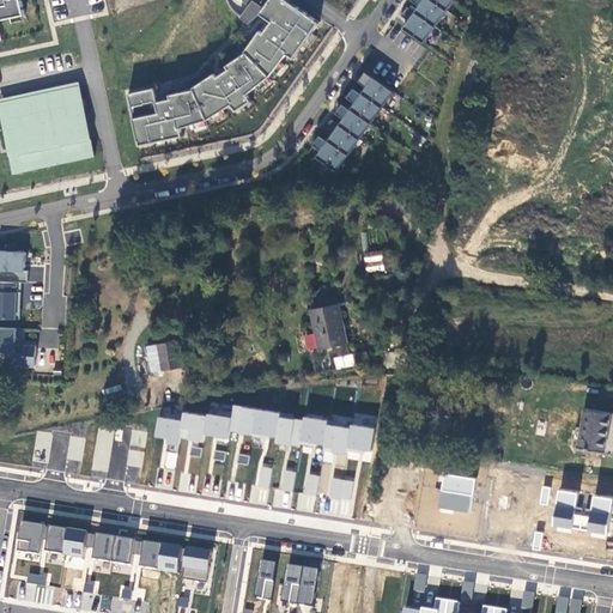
[(0,0),(0,22),(24,17),(20,0),(0,0)]
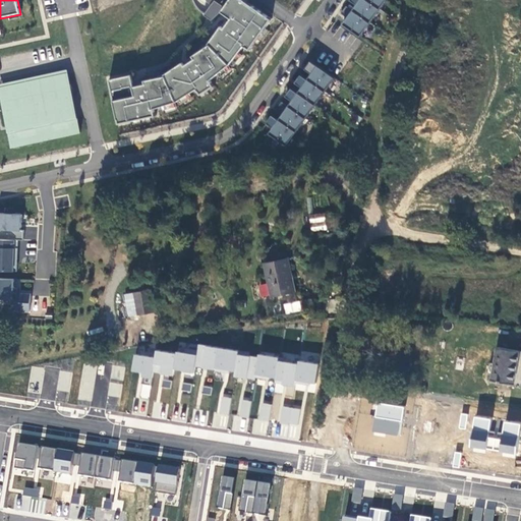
[(222,29),(210,46),(211,47),(193,58),(194,61),(185,67),(183,64),(164,76),(165,77),(145,82),(145,85),(133,89),(130,76),(108,81),(118,125),(155,118),(153,111),(176,104),(196,92),(200,97),(214,89),(210,82),(231,66),(244,48),(249,52),(272,21),(241,0),(231,0),(225,8),(222,13),(232,20),(225,31),(222,29)]
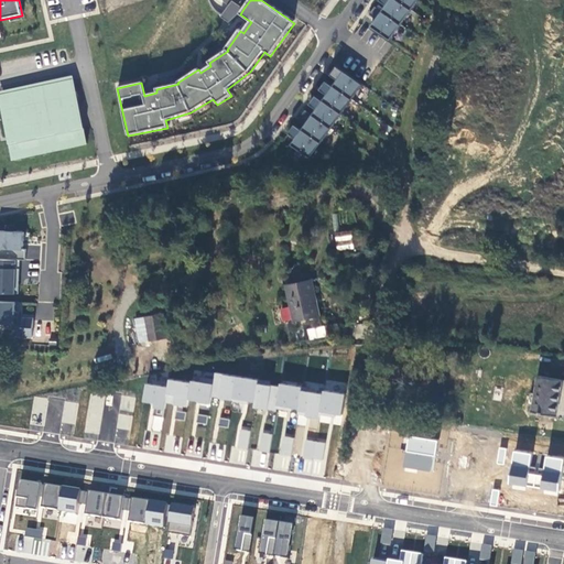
[(223,18),(230,23),(240,14),(243,9),(236,3),(238,0),(223,0),(225,2),(230,7),(223,18)]
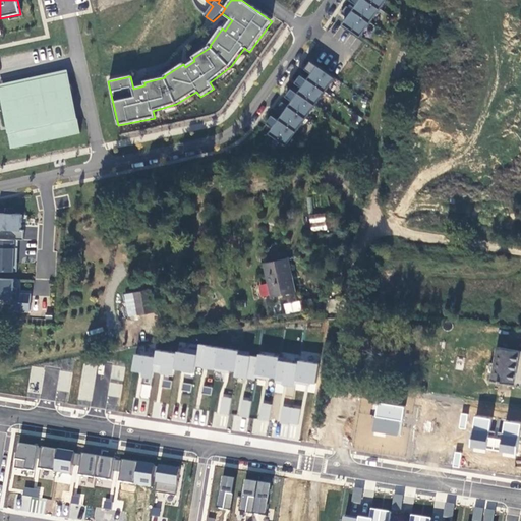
[(369,25),(380,12),(362,0),(351,0),(350,3),(356,7),(352,13),(369,25)]
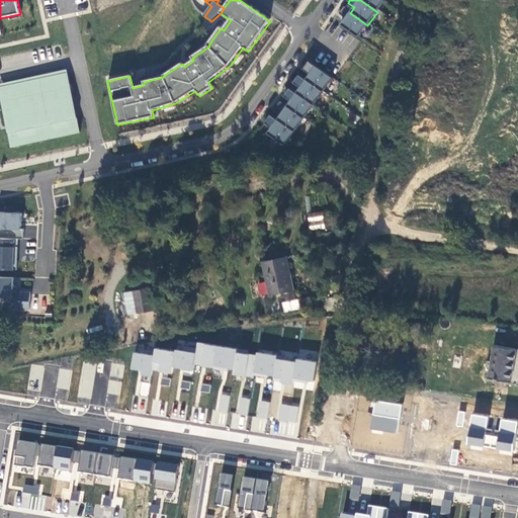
[(360,0),(377,12),(385,0),(360,0)]
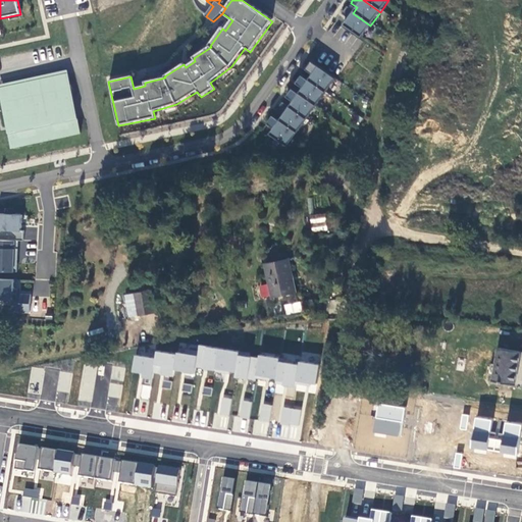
[(360,40),(370,25),(353,13),(347,8),(341,16),(347,20),(343,27),(360,40)]
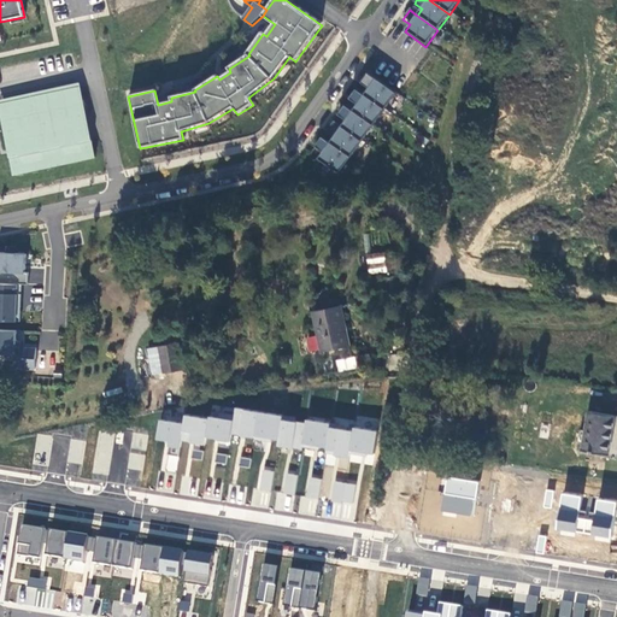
[(395,95),(368,75),(360,83),(369,89),(363,97),(385,111),(395,95)]
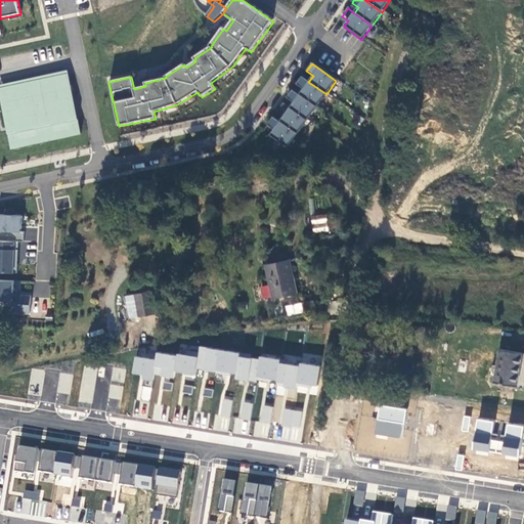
[(316,108),(326,94),(308,82),(302,77),(297,85),(303,90),(299,95),(316,108)]
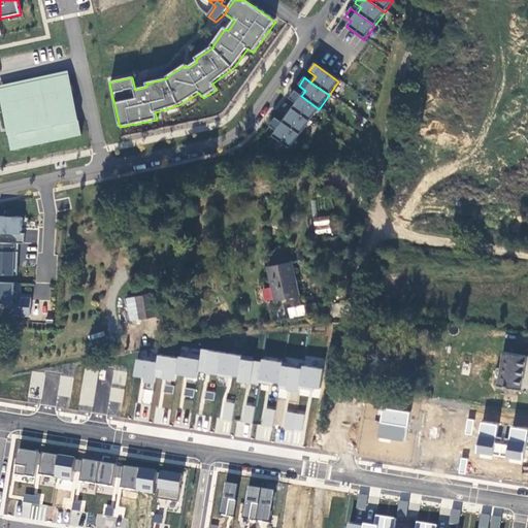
[(308,123),(319,109),(301,96),(295,92),(289,99),(295,104),(291,109),(308,123)]
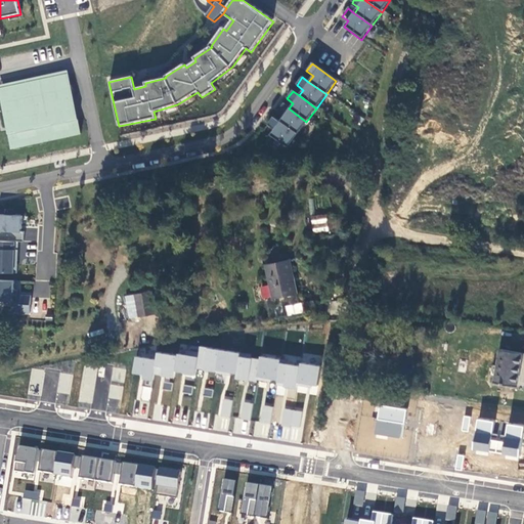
[(297,135),(306,122),(289,108),(282,104),(277,113),(284,117),(279,123),(297,135)]
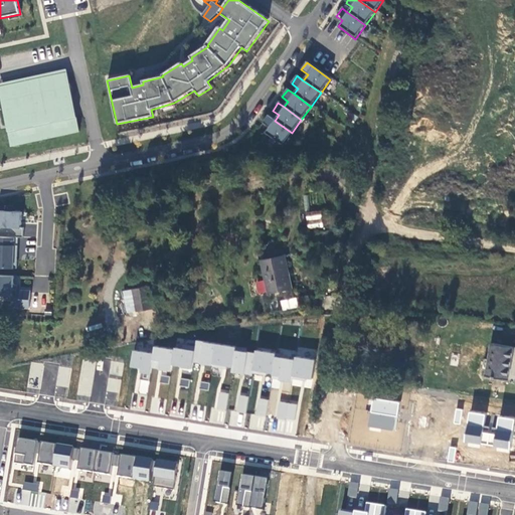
[(275,121),(269,116),(263,124),(269,128),(265,134),(282,147),(292,133),(275,121)]
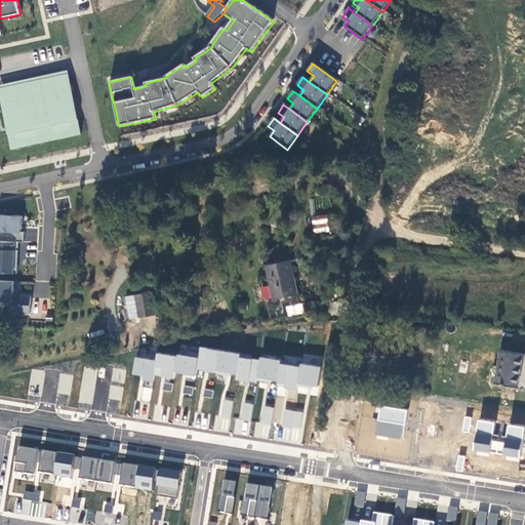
[(22,216),(0,215),(0,241),(17,243),(24,243),(24,233),(22,233),(22,216)]
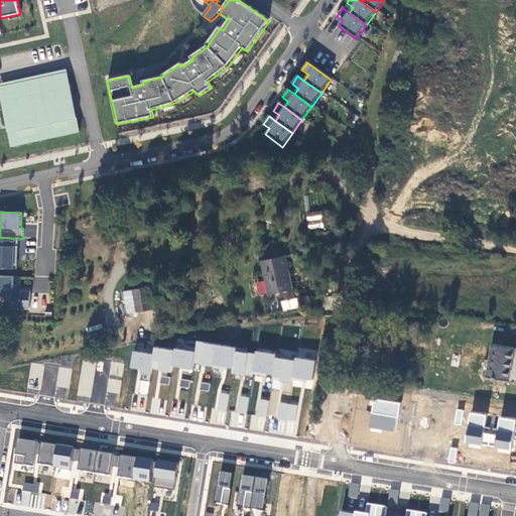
[(324,212),(306,212),(307,229),(324,228),(324,212)]
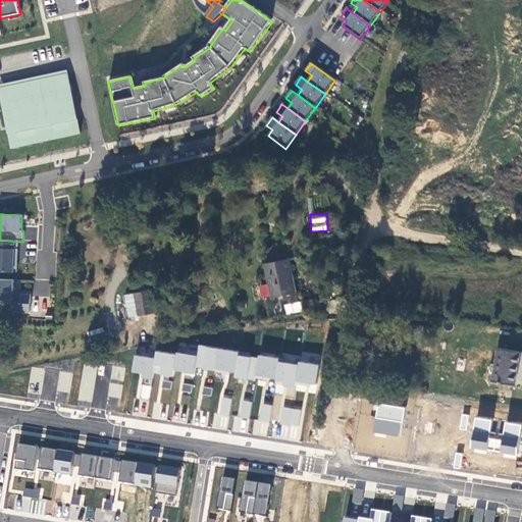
[(0,272),(15,273),(17,242),(0,240),(0,272)]
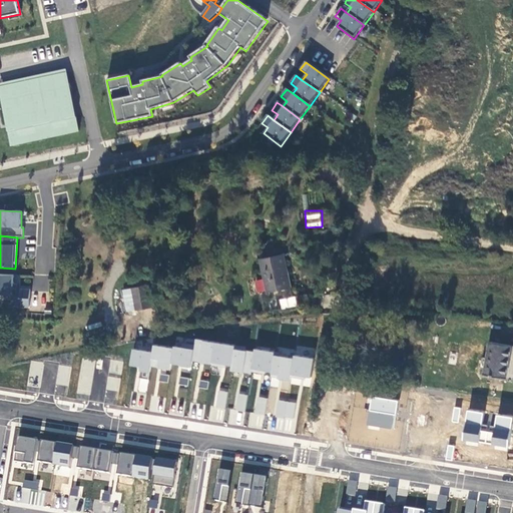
[(290,286),(284,252),(259,258),(267,292),(290,286)]
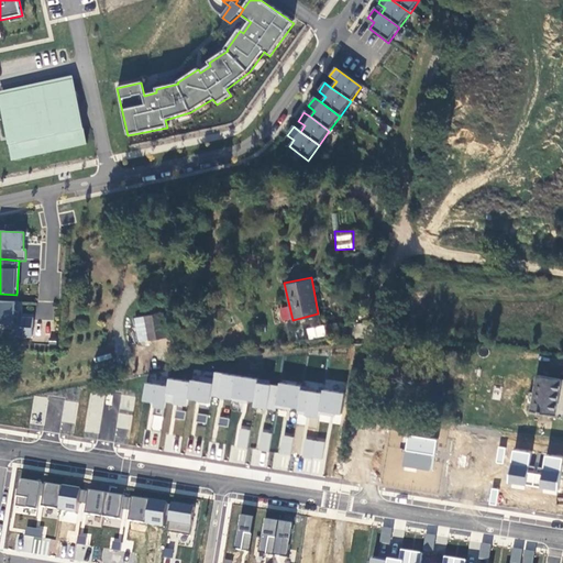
[(14,312),(15,304),(0,301),(0,322),(3,323),(6,326),(14,327),(14,335),(33,337),(34,318),(20,318),(20,312),(14,312)]
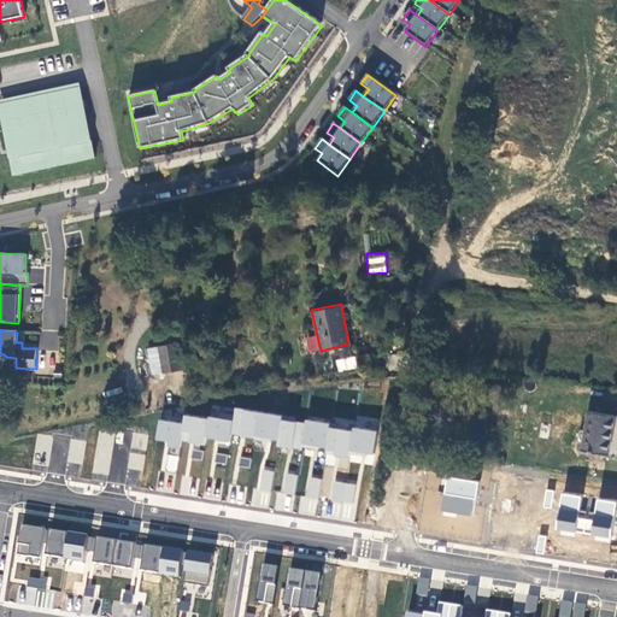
[(183,341),(176,342),(181,368),(188,366),(183,341)]
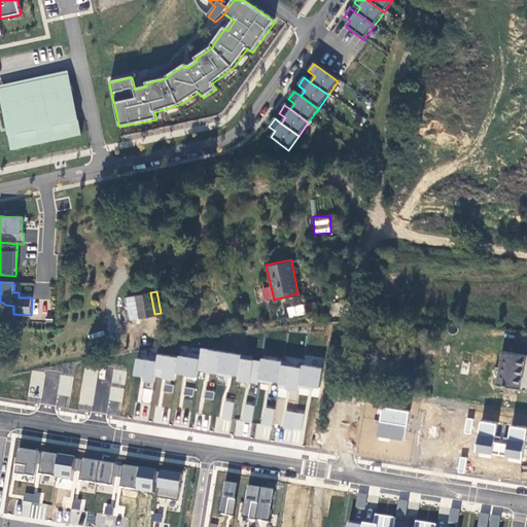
[(150,292),(134,294),(138,317),(154,314),(150,292)]
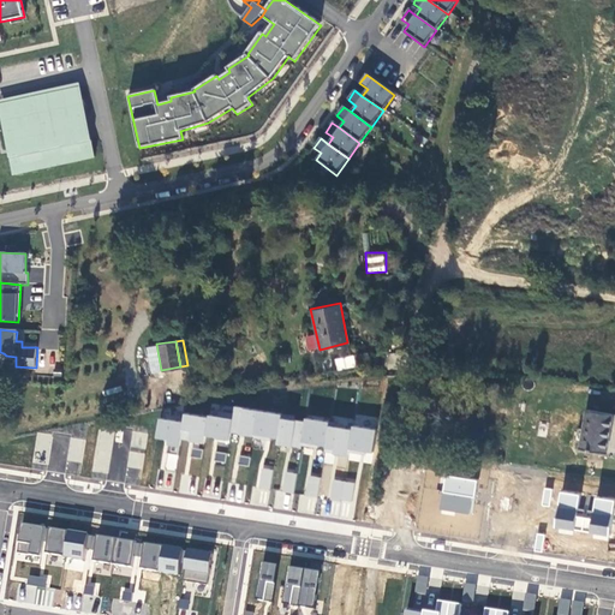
[(156,344),(145,346),(150,372),(161,370),(156,344)]
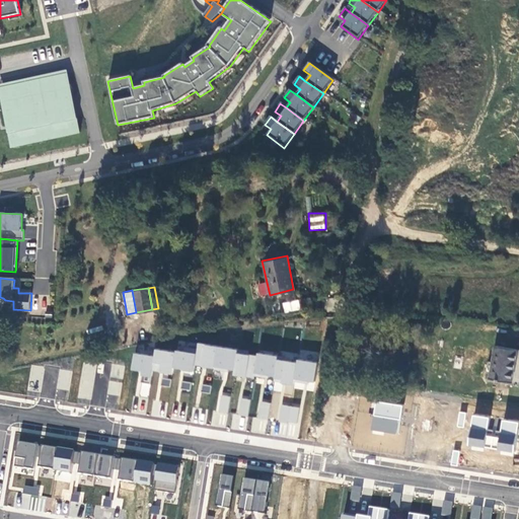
[(283,302),(284,312),(300,310),(299,300),(283,302)]
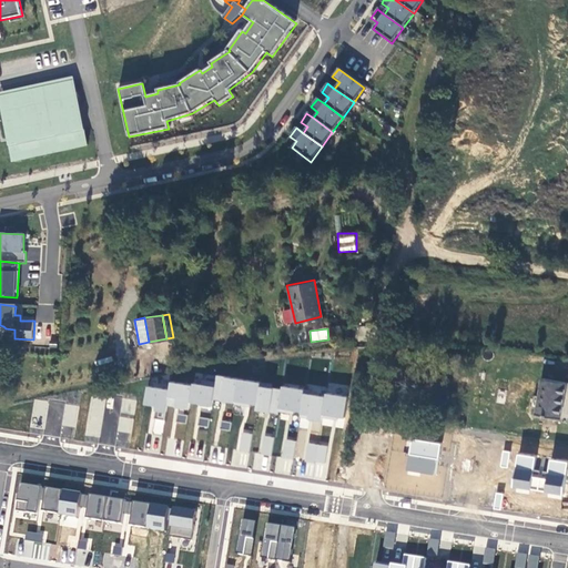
[(213,399),(233,403),(236,381),(216,377),(214,387),(213,399)]
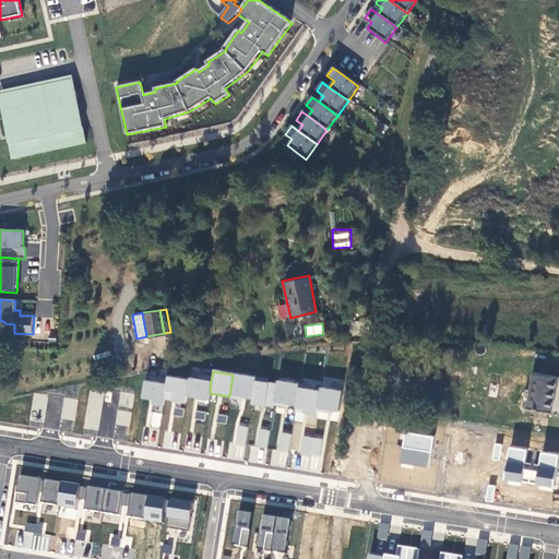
[(551,412),(557,376),(534,372),(527,408),(551,412)]
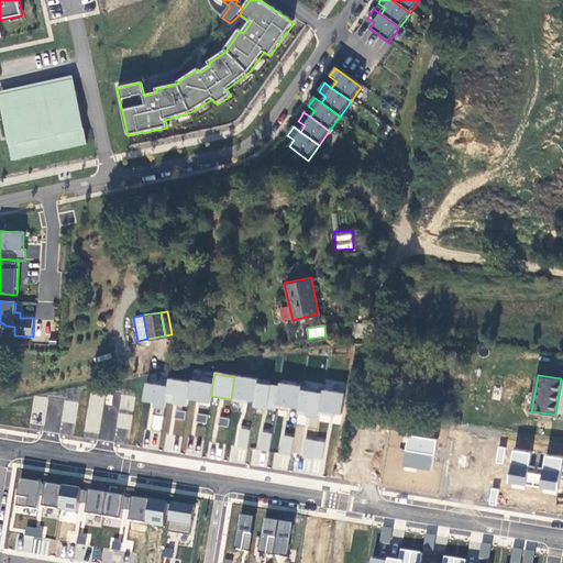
[(253,404),(256,384),(257,381),(234,377),(231,399),(253,404)]
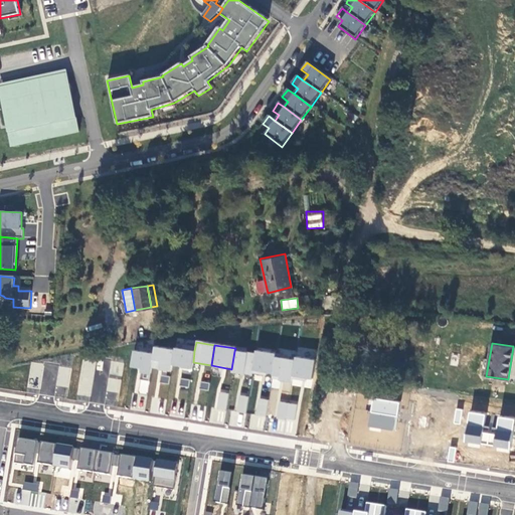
[(171,365),(173,350),(154,347),(153,354),(151,368),(170,371),(171,365)]
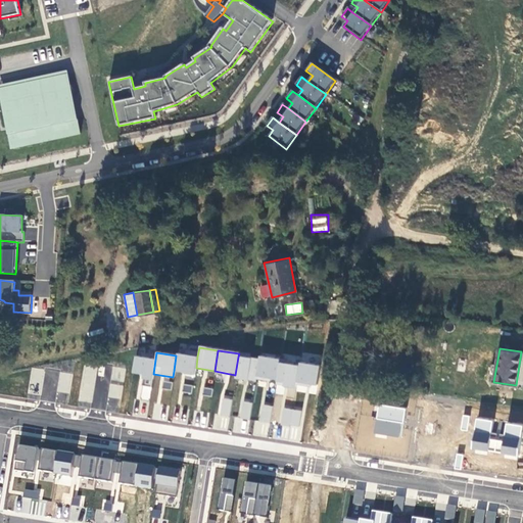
[(196,368),(197,357),(177,353),(176,355),(174,371),(195,374),(196,368)]
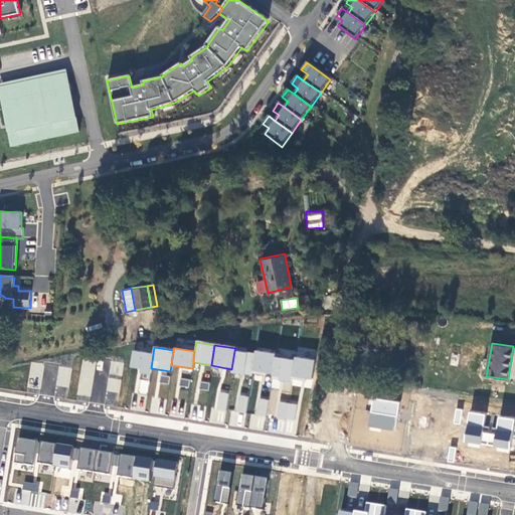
[(151,368),(153,354),(133,351),(130,367),(140,369),(140,372),(150,374),(151,368)]
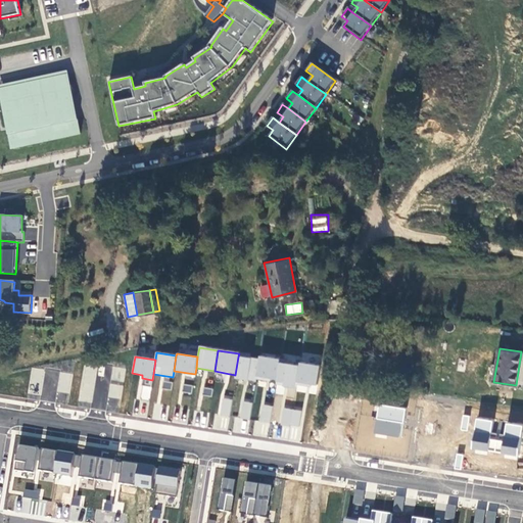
[(256,377),(258,360),(238,357),(235,375),(235,378),(255,381),(256,377)]
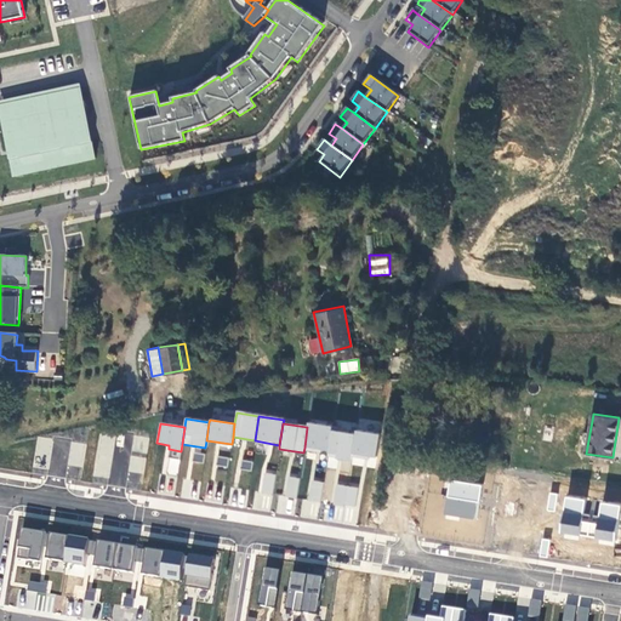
[(330,431),(331,427),(308,423),(307,427),(305,448),(328,450),(330,431)]
